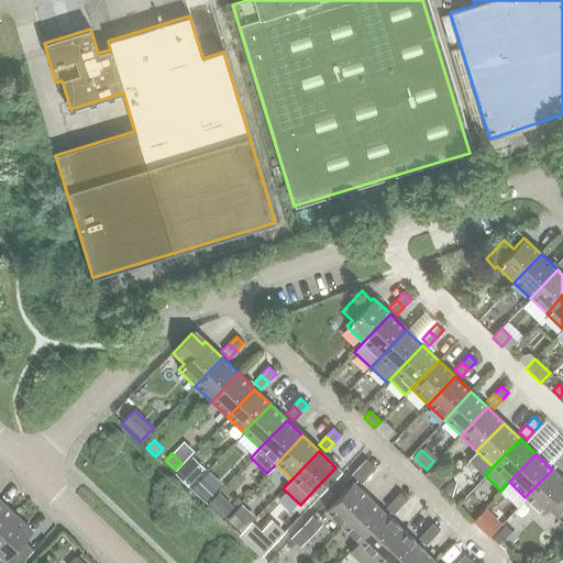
[(562,464),(562,460),(559,455),(551,463),(559,470),(562,464)]
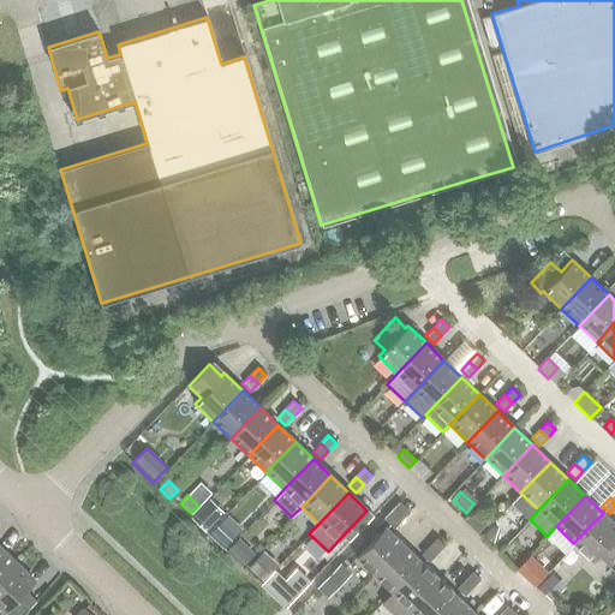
[(398,502),(382,519),(393,529),(408,512),(398,502)]
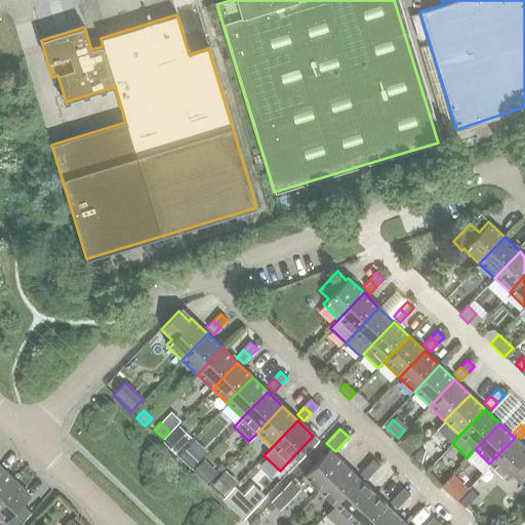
[(169,444),(178,452),(187,443),(177,435),(169,444)]
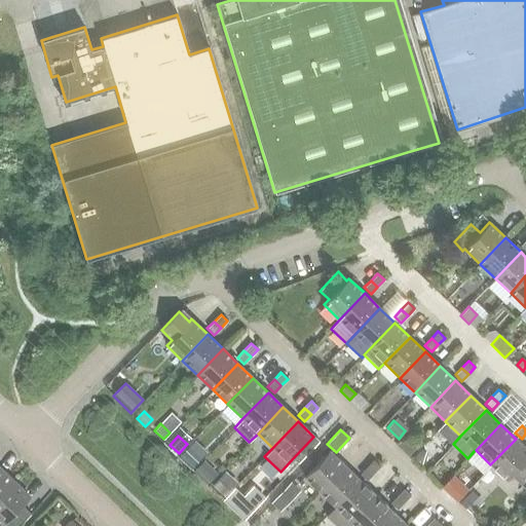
[(318,441),(313,437),(293,458),(297,462),(318,441)]
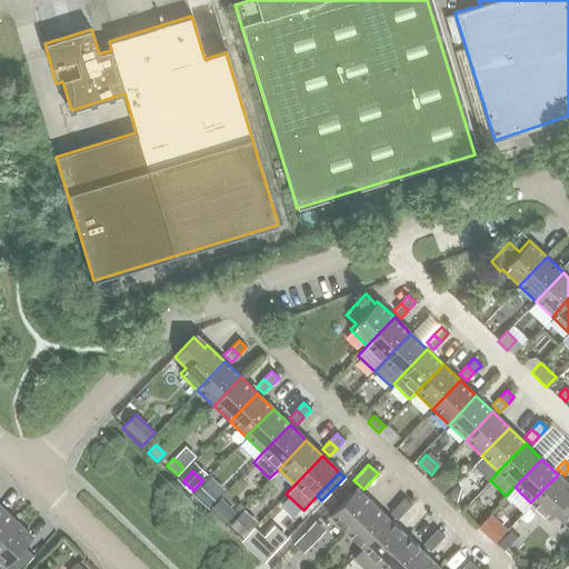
[(429,481),(441,493),(449,487),(436,475),(429,481)]
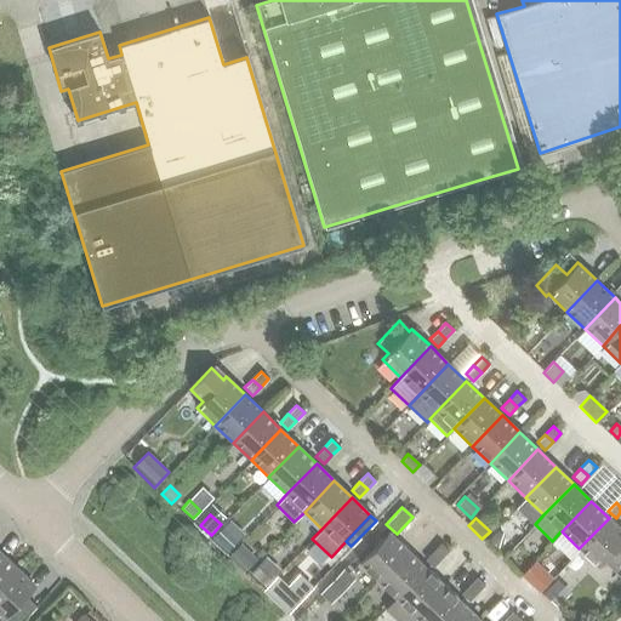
[(620,529),(609,518),(579,548),(598,567),(604,560),(620,576),(620,529)]
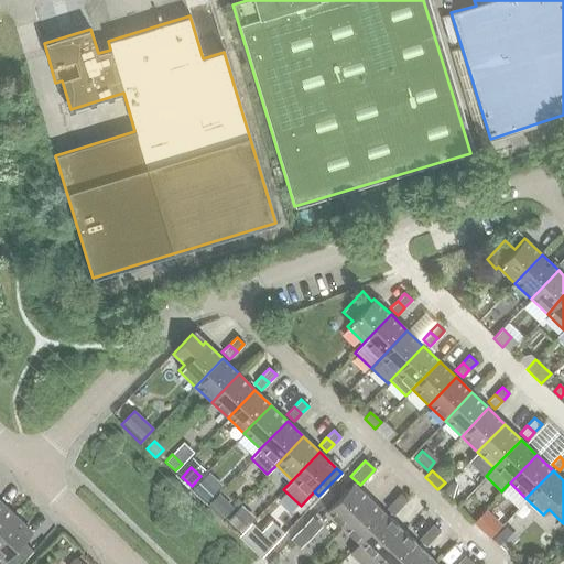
[(192,491),(204,503),(214,494),(201,481),(192,491)]
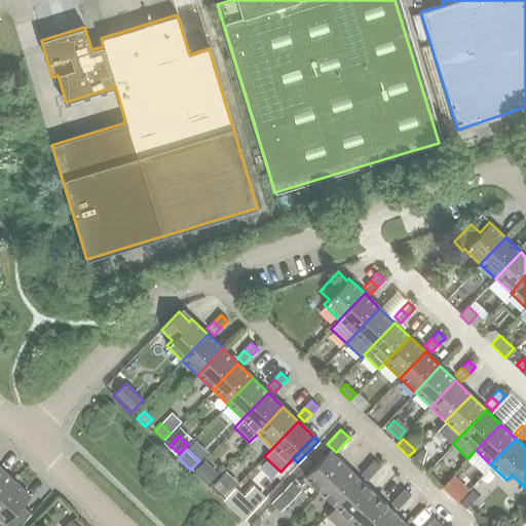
[(303,477),(320,492),(344,465),(329,451),(303,477)]
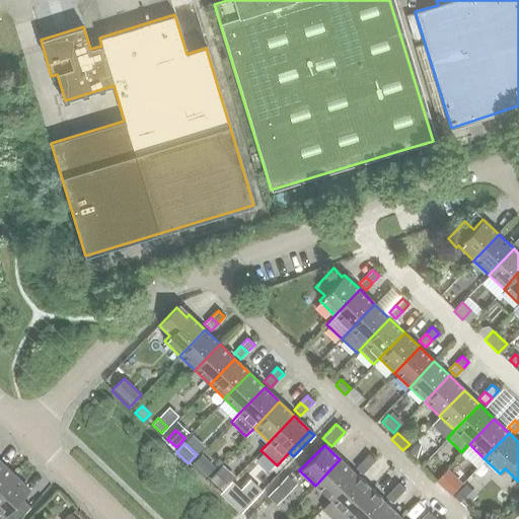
[(414,446),(409,451),(417,459),(422,455),(414,446)]
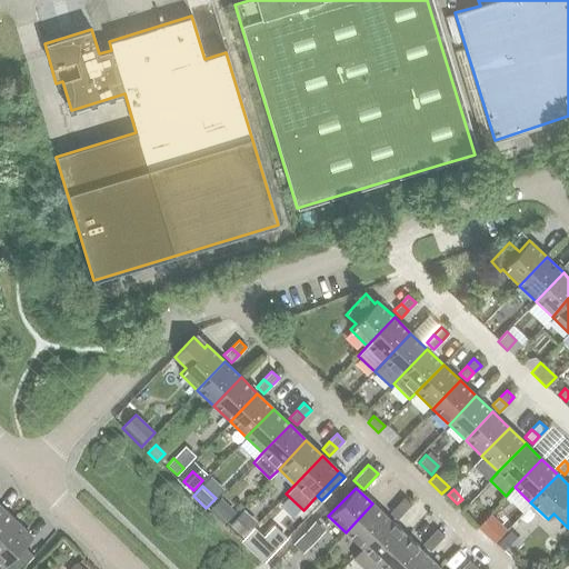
[(396,506),(403,512),(410,505),(403,498),(396,506)]
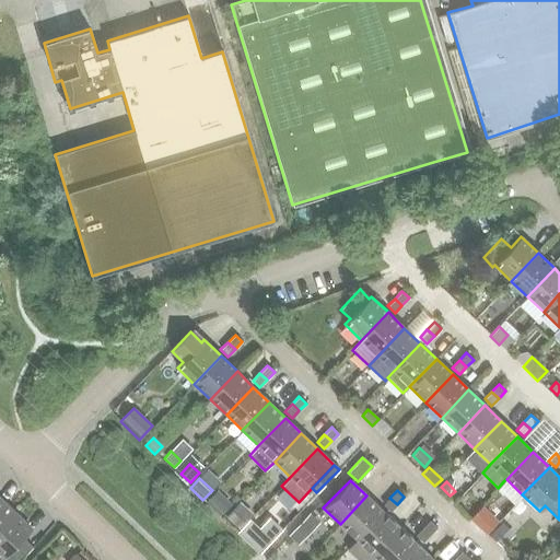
[(217,491),(207,502),(211,506),(222,497),(217,491)]
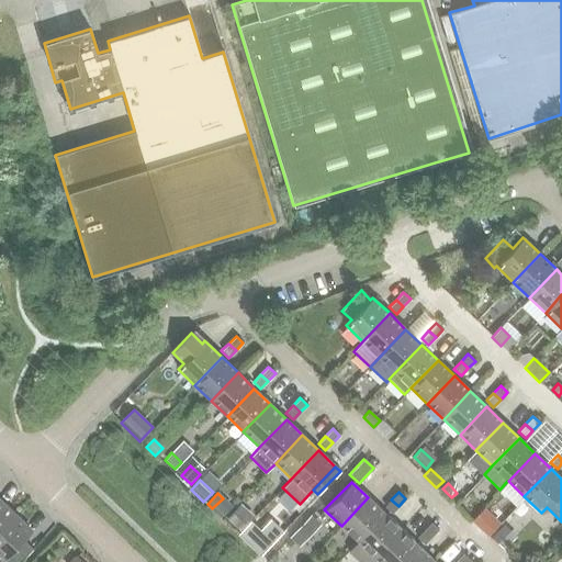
[(341,526),(358,541),(384,514),(368,497),(341,526)]
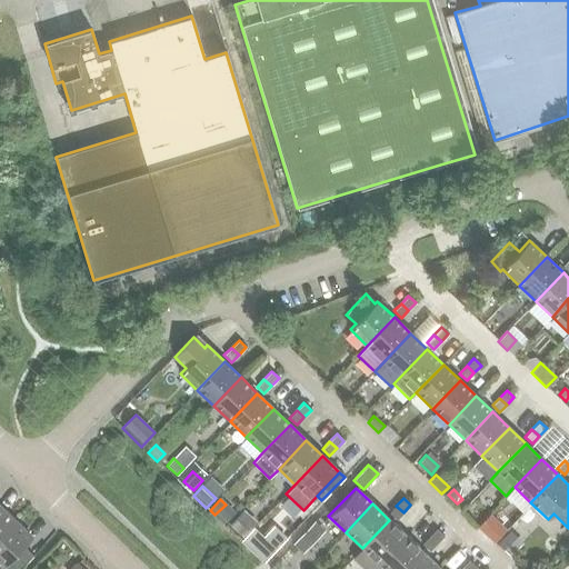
[(403,512),(396,506),(389,513),(396,520),(403,512)]
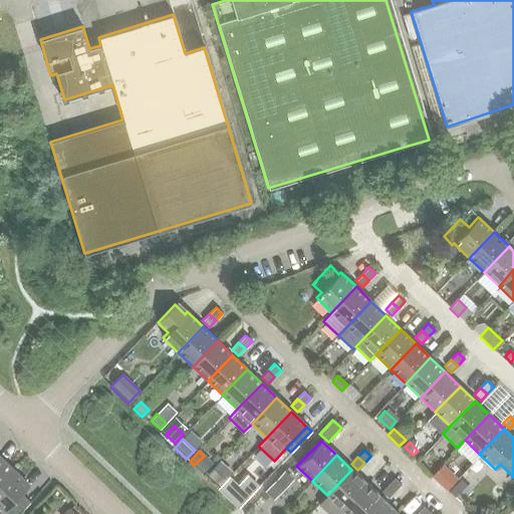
[(0,484),(13,472),(0,459),(0,484)]
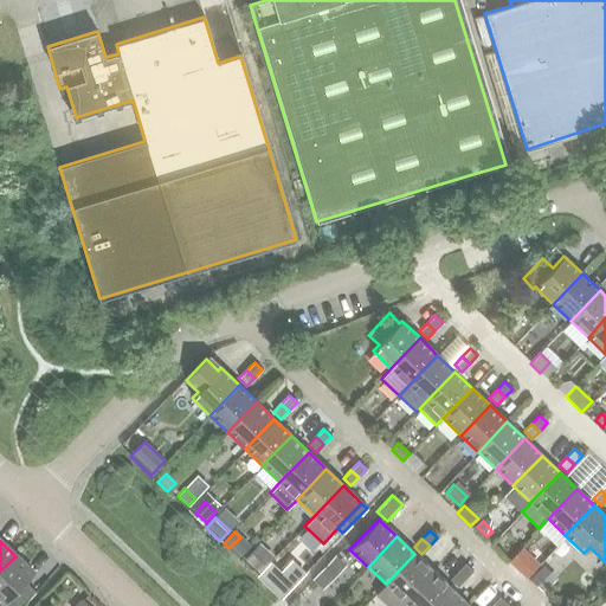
[(560,550),(547,562),(559,574),(572,562),(560,550)]
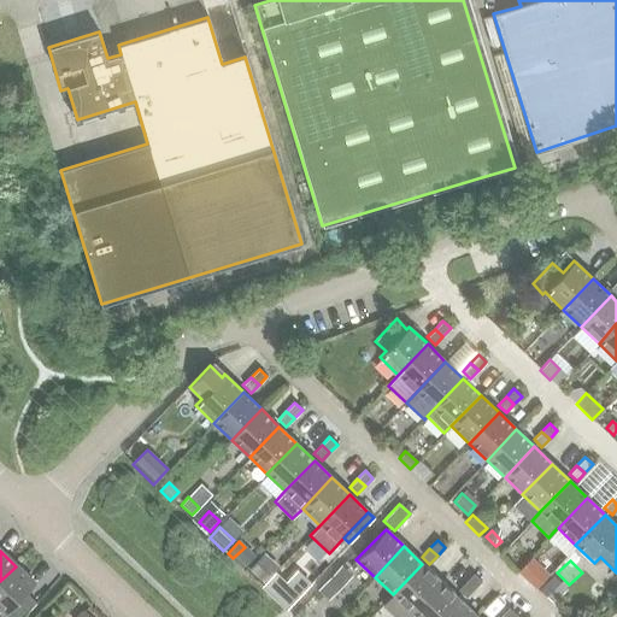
[(256,562),(248,571),(263,583),(270,575),(256,562)]
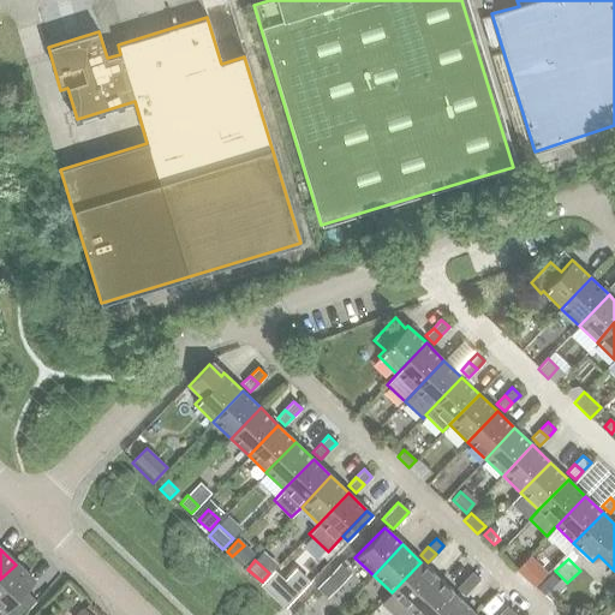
[(297,599),(324,572),(314,561),(286,587),(297,599)]
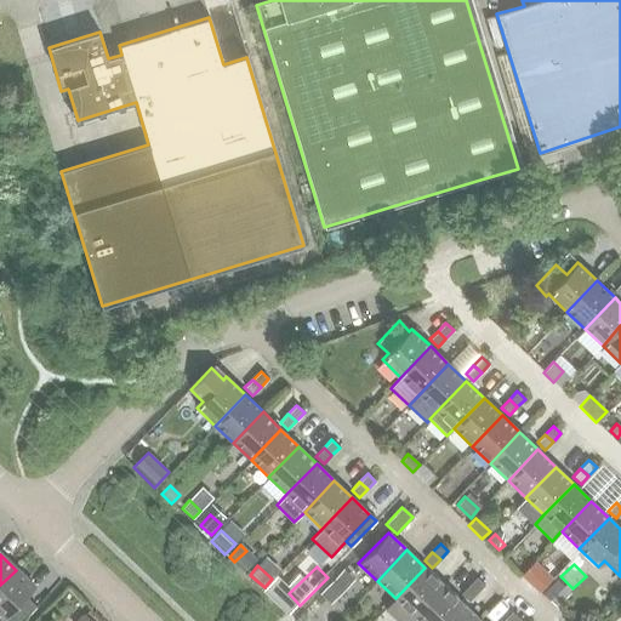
[(425,568),(396,598),(385,609),(397,620),(406,620),(443,585),(425,568)]
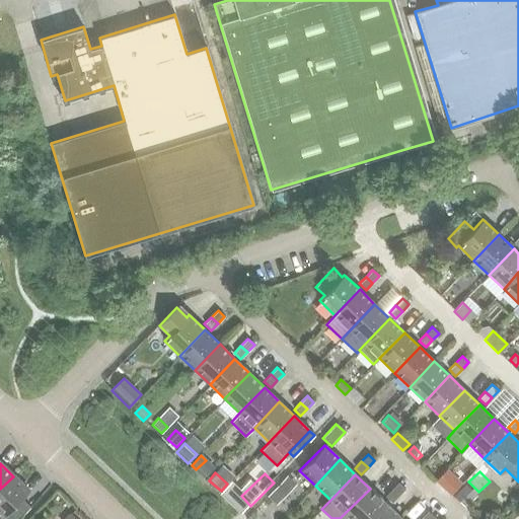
[(0,518),(18,518),(30,507),(21,499),(28,491),(13,476),(0,489),(0,518)]
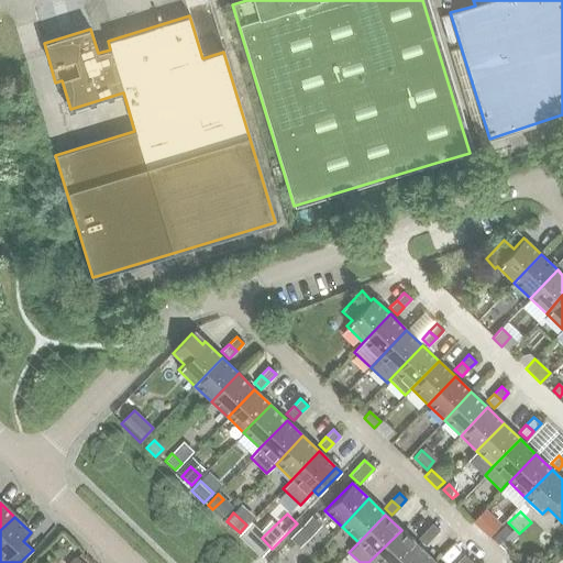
[(478,529),(488,538),(497,529),(487,520),(478,529)]
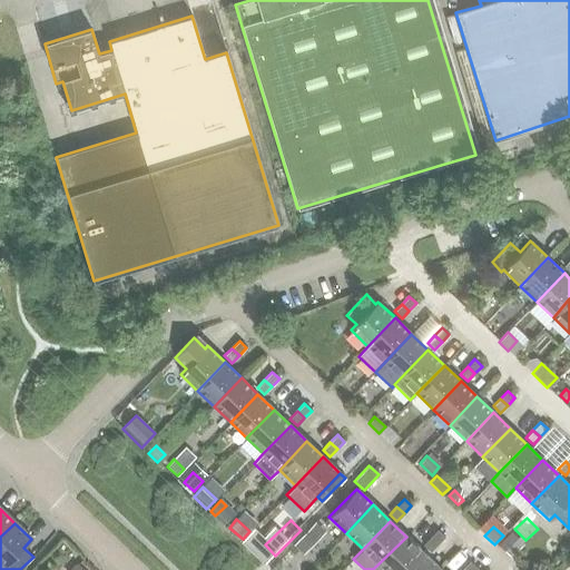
[(430,538),(436,544),(444,538),(436,530),(430,538)]
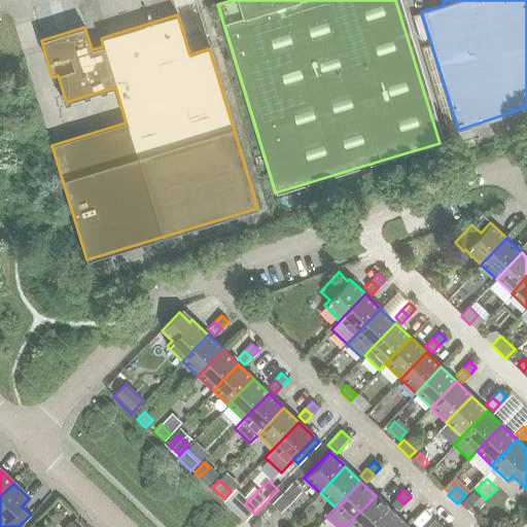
[(292,501),(283,492),(272,503),(280,513),(292,501)]
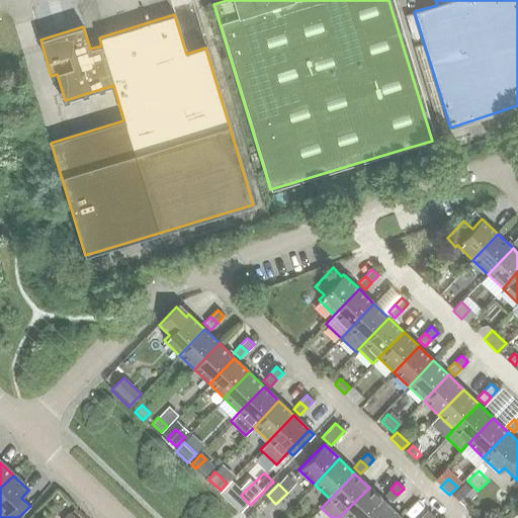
[(464,506),(473,497),(462,487),(453,496),(464,506)]
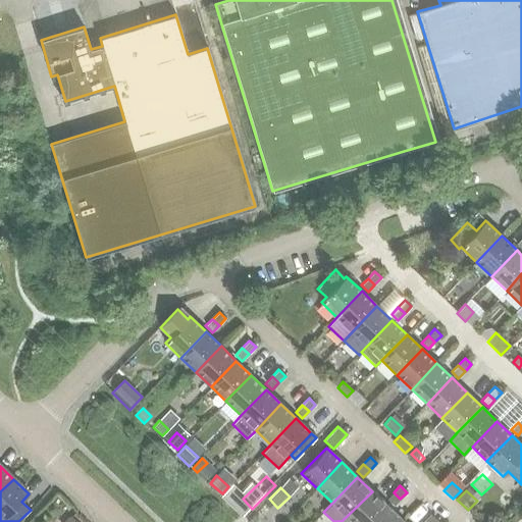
[(370,521),(387,506),(372,491),(342,521),(370,521)]
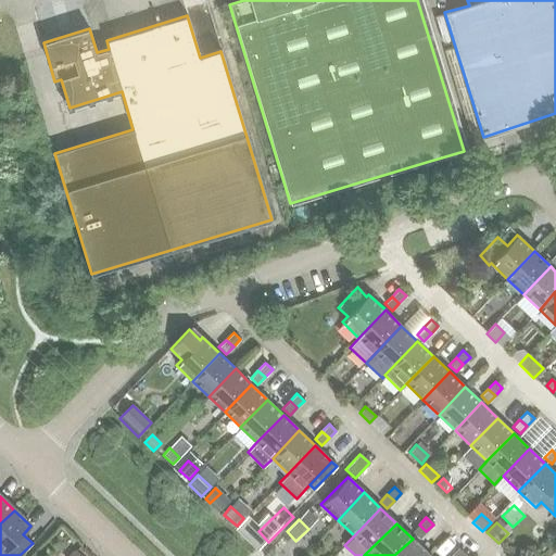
[(426,531),(419,525),(412,532),(419,539),(426,531)]
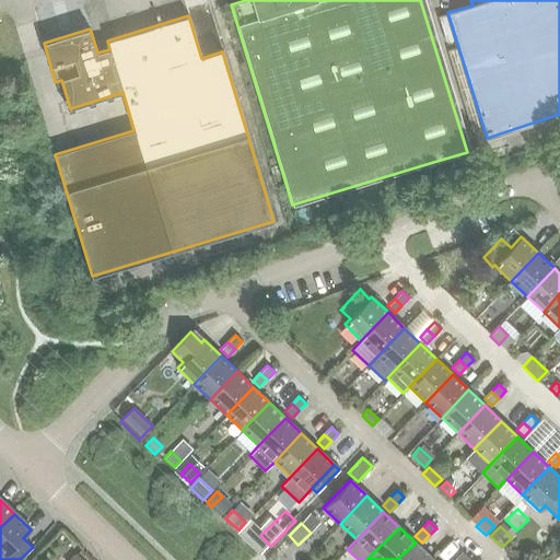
[(429,559),(431,558),(416,543),(397,559),(429,559)]
